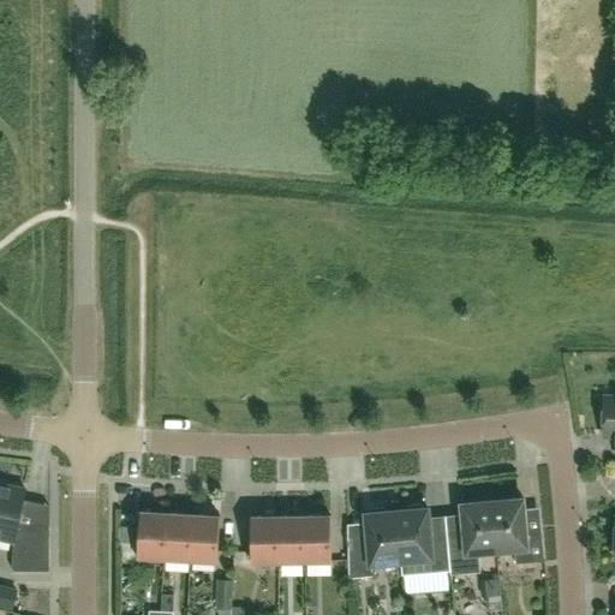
[(603,436),(614,435),(614,396),(604,396),(603,436)]
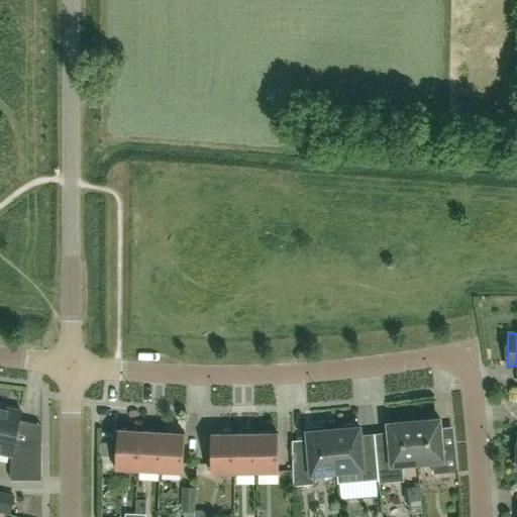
[(21,411),(0,406),(0,452),(11,455),(11,480),(41,480),(41,441),(15,441),(21,411)]
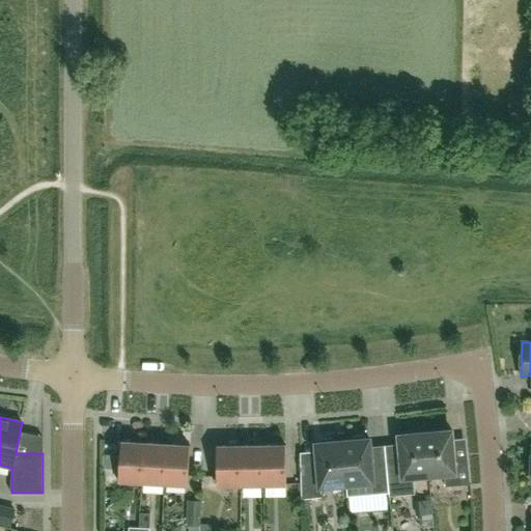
[(425,432),(429,476),(444,474),(445,486),(471,484),(468,458),(454,459),(452,430),(425,432)]
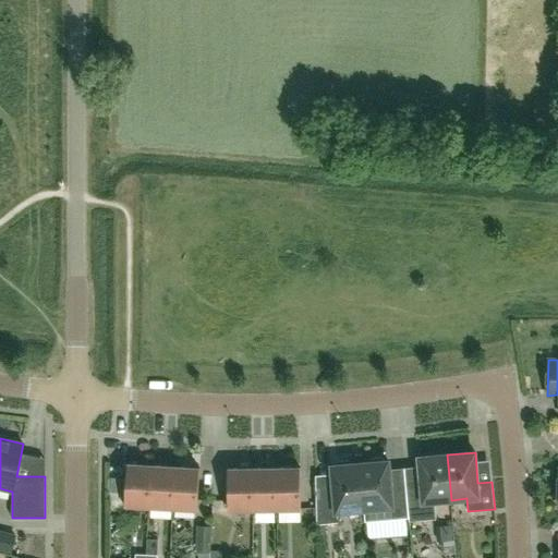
[(405,487),(409,518),(409,521),(436,518),(435,501),(451,500),(447,455),(419,457),(421,483),(417,486),(405,487)]
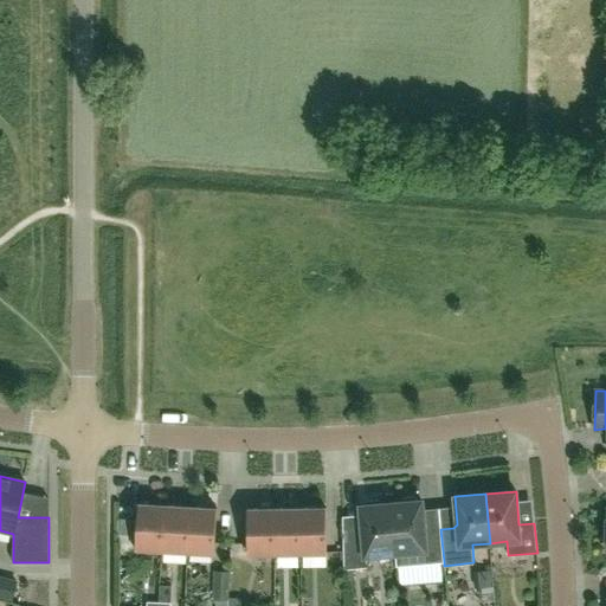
[(401,503),(391,503),(395,553),(414,552),(416,565),(444,562),(440,529),(424,532),(421,501),(418,501),(414,497),(404,497),(401,503)]
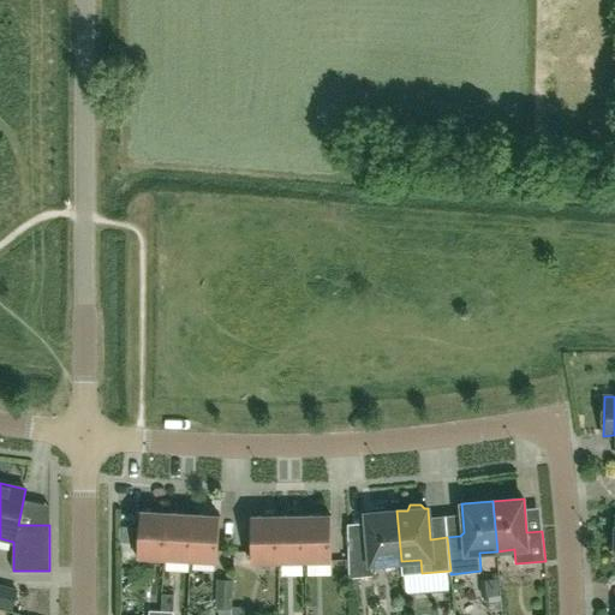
[(401,561),(396,511),(387,512),(383,507),(372,508),(370,513),(365,514),(368,539),(348,542),(348,578),(372,575),(371,563),(401,561)]
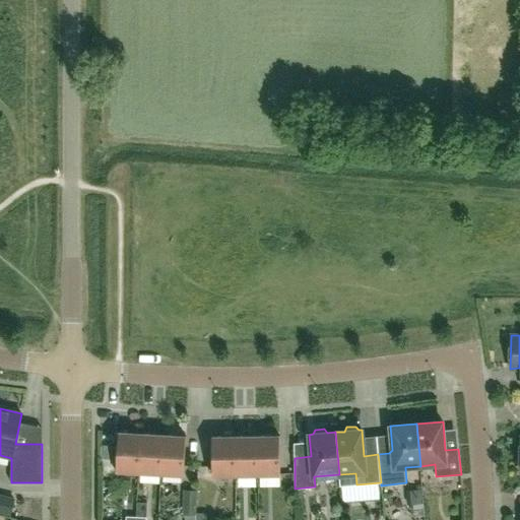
[(139,472),(141,434),(119,433),(116,471),(139,472)]
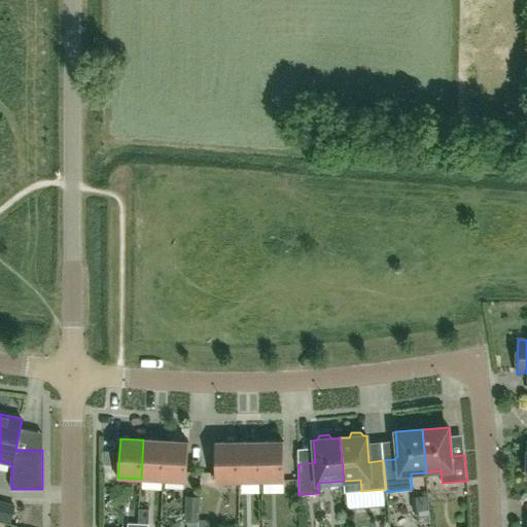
[(166,441),(143,440),(141,479),(163,480),(166,441)]
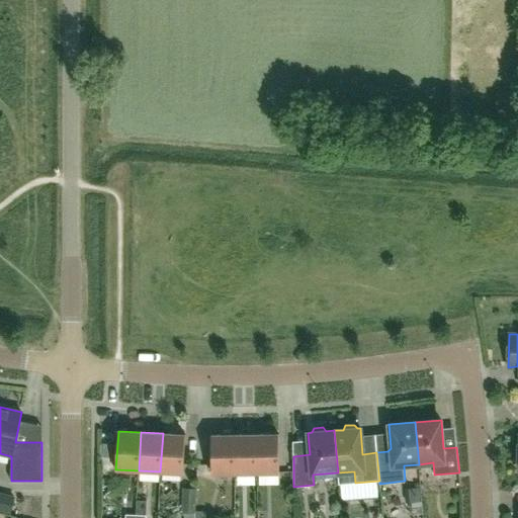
[(185,435),(163,433),(160,471),(183,472),(185,435)]
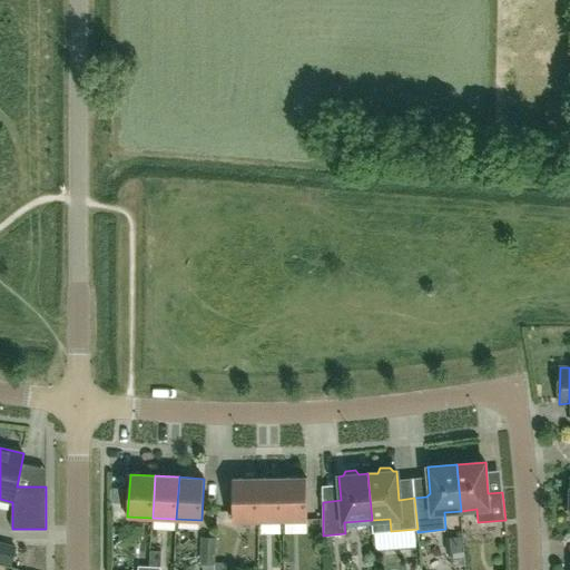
[(282,478),(257,479),(258,521),(283,520),(282,478)]
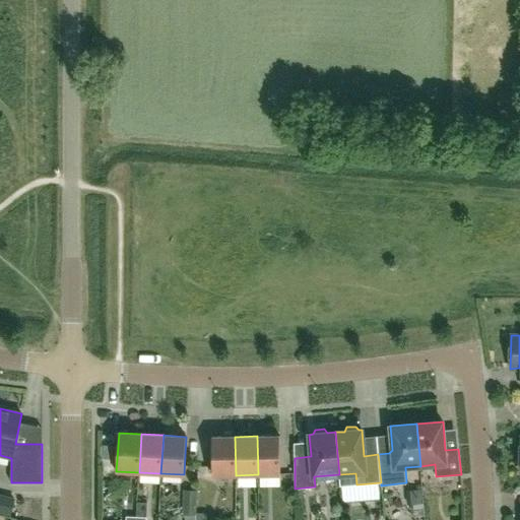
[(279,436),(257,436),(258,474),(280,474),(279,436)]
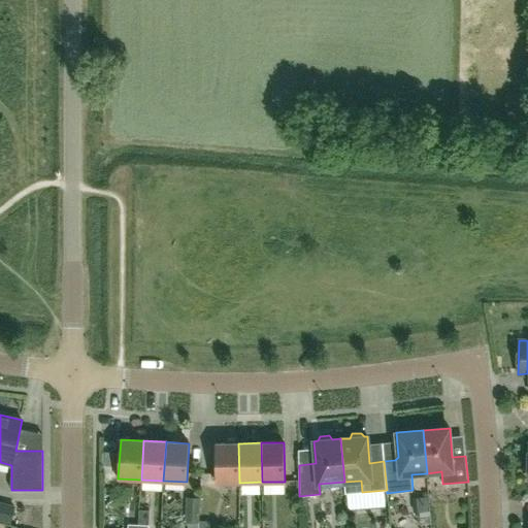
[(239,483),(238,443),(216,443),(216,483),(239,483)]
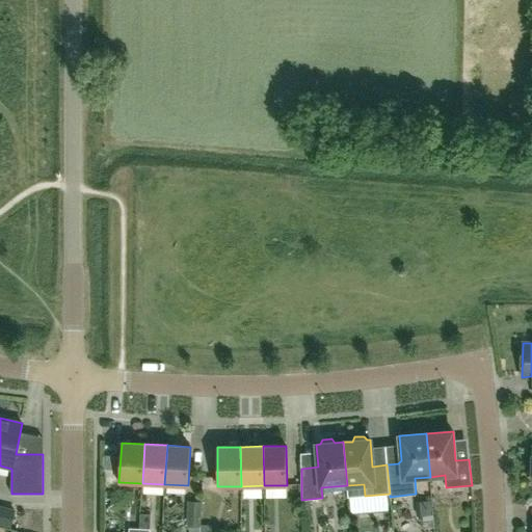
[(1,508),(0,510),(0,523),(10,526),(15,511),(1,508)]
